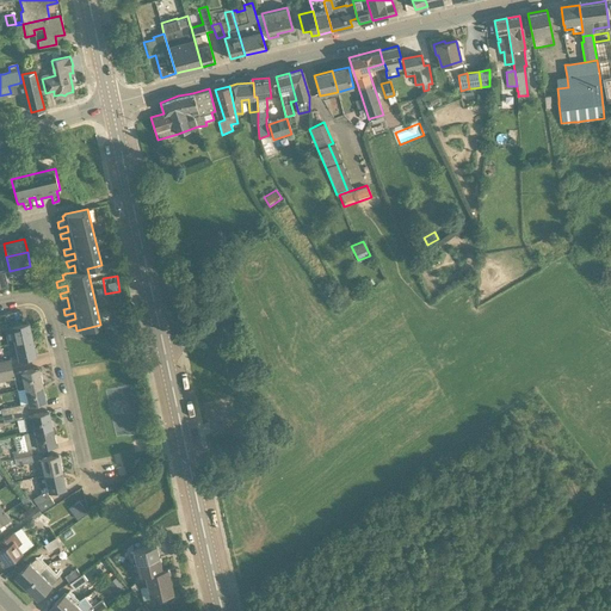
[(7,345),(32,339),(29,322),(4,328),(7,345)]
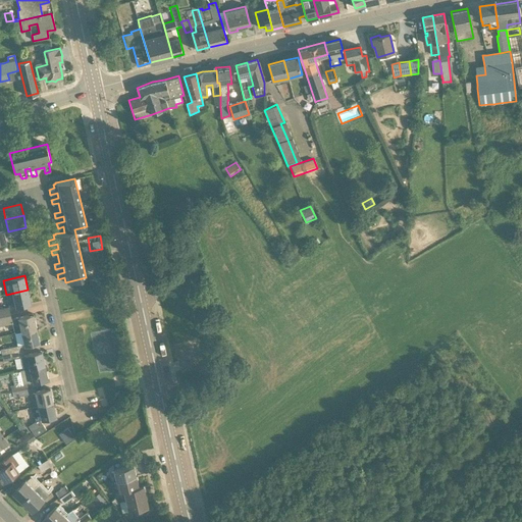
[(0,315),(10,313),(9,308),(10,308),(31,304),(28,290),(6,295),(8,306),(0,307),(0,315)]
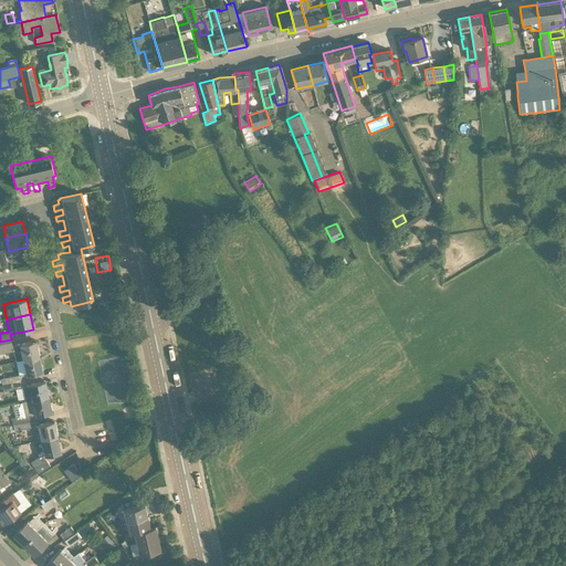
[(11,339),(0,342),(0,353),(13,350),(12,346),(11,339)]
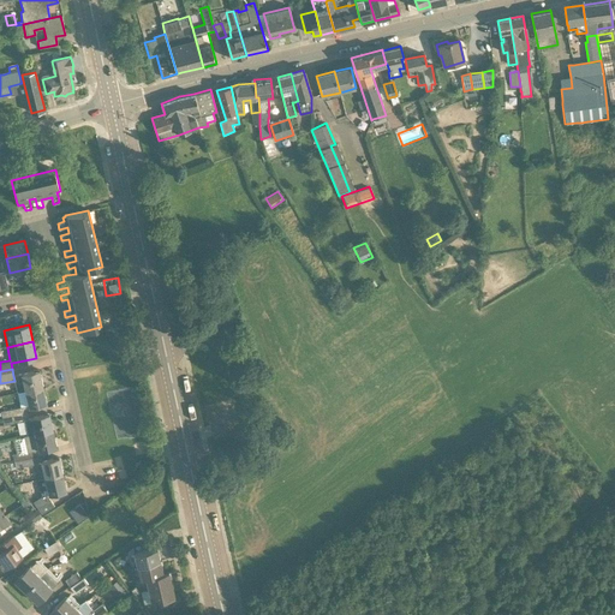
[(39,370),(21,374),(24,390),(42,387),(39,370)]
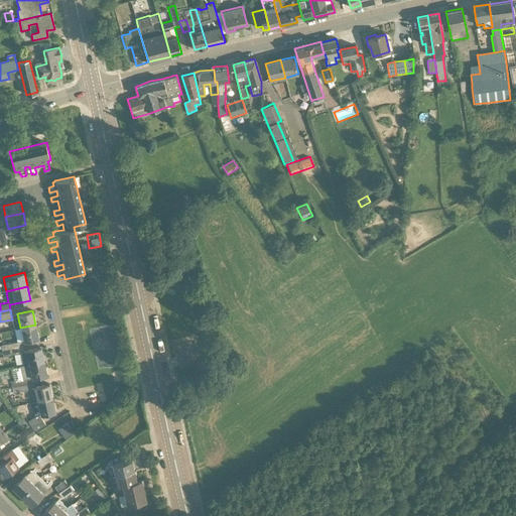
[(35,325),(20,328),(20,329),(22,341),(23,340),(24,342),(38,339),(35,325)]
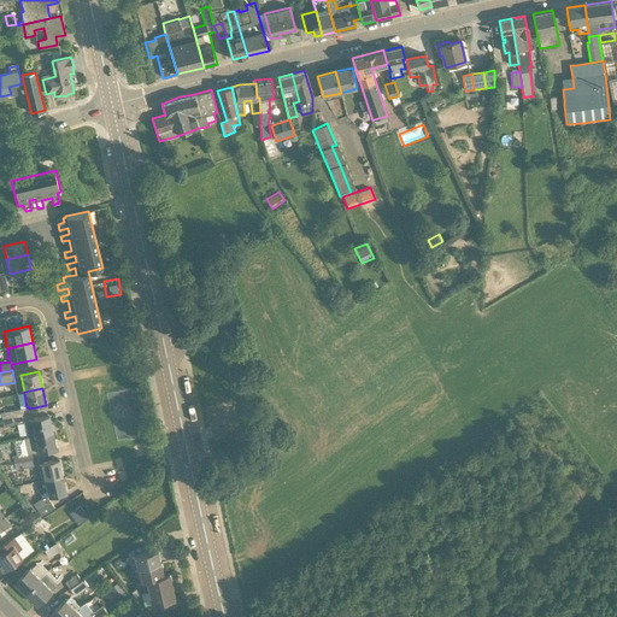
[(0,413),(1,419),(27,413),(25,407),(0,412),(0,413)]
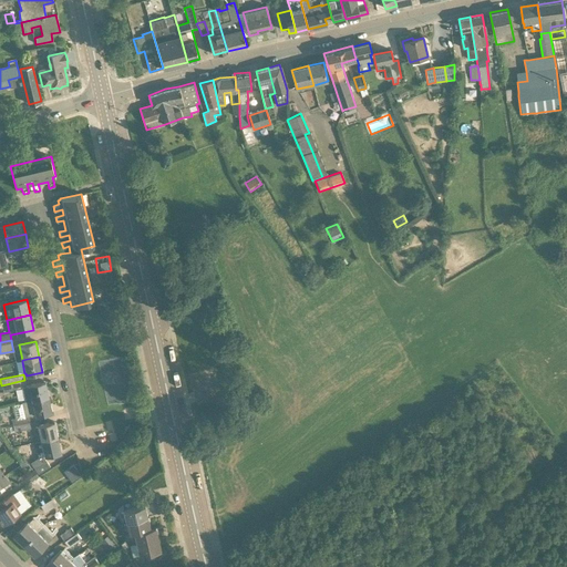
[(24,402),(49,397),(45,381),(28,385),(29,387),(26,387),(24,380),(1,385),(1,387),(0,387),(0,392),(2,392),(21,389),(24,402)]
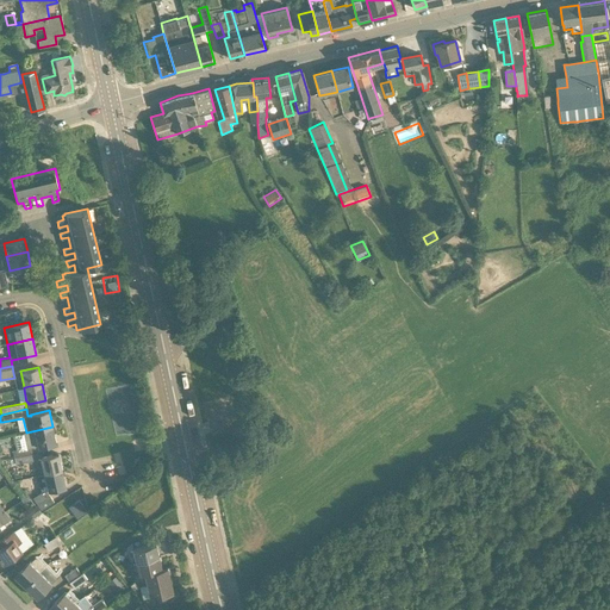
[(13,458),(36,453),(35,447),(37,446),(37,447),(56,443),(53,427),(26,433),(23,433),(26,448),(12,452),(13,458)]
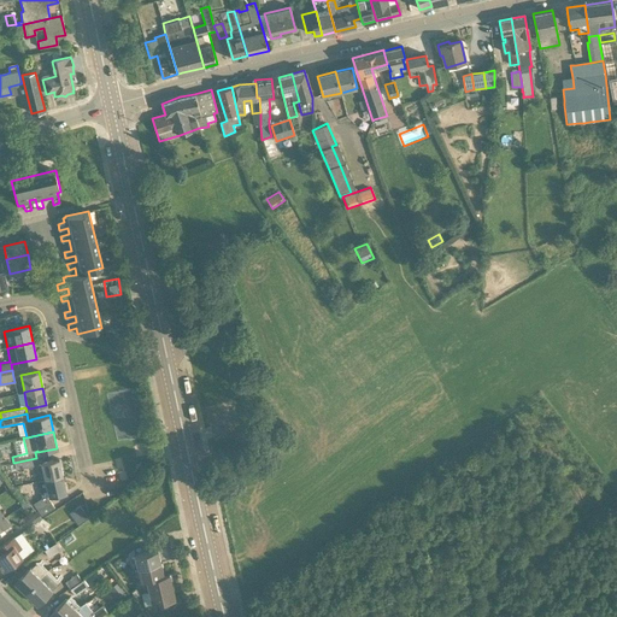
[(39,481),(40,481),(63,475),(59,458),(40,463),(41,465),(39,465),(37,465),(36,458),(13,463),(16,470),(35,466),(39,481)]
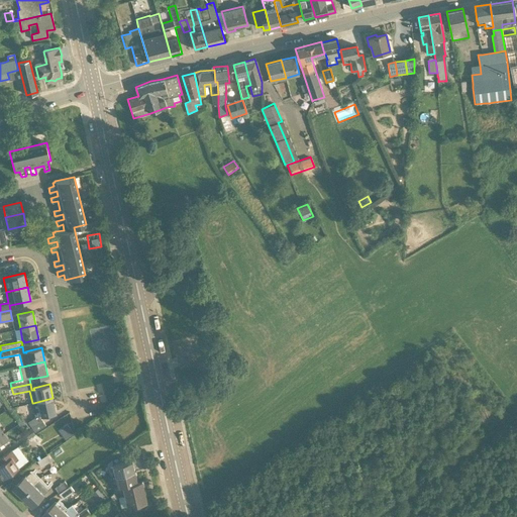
[(108,401),(105,391),(99,393),(101,402),(108,401)]
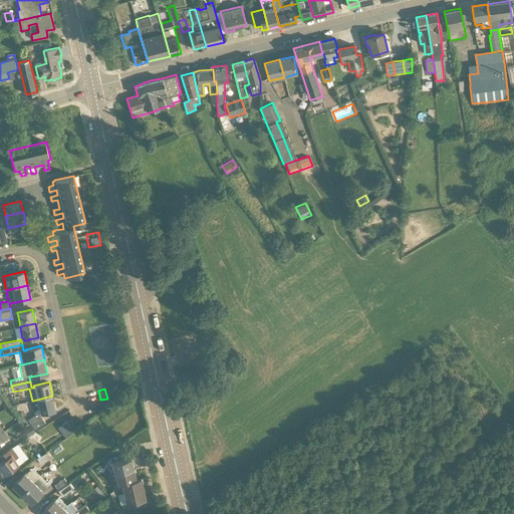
[(52,396),(33,401),(36,414),(27,420),(34,431),(44,424),(38,414),(55,410),(52,396)]
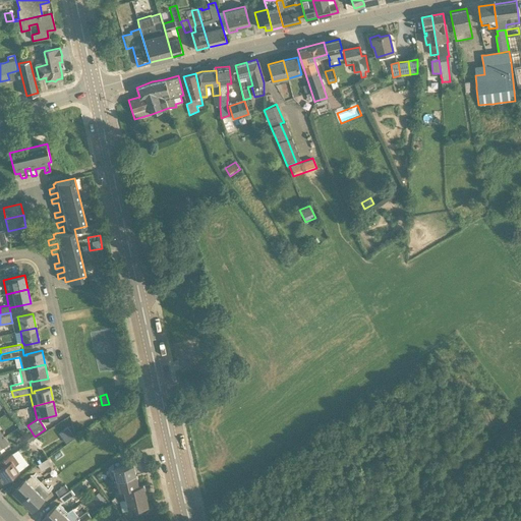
[(67,426),(59,432),(66,444),(75,438),(67,426)]
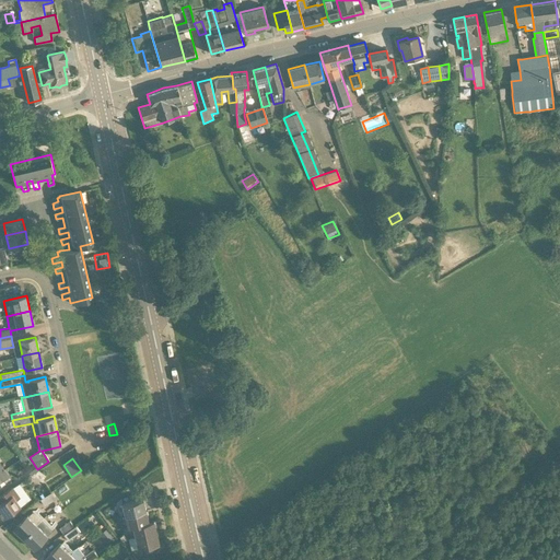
[(31,476),(38,470),(33,464),(26,469),(31,476)]
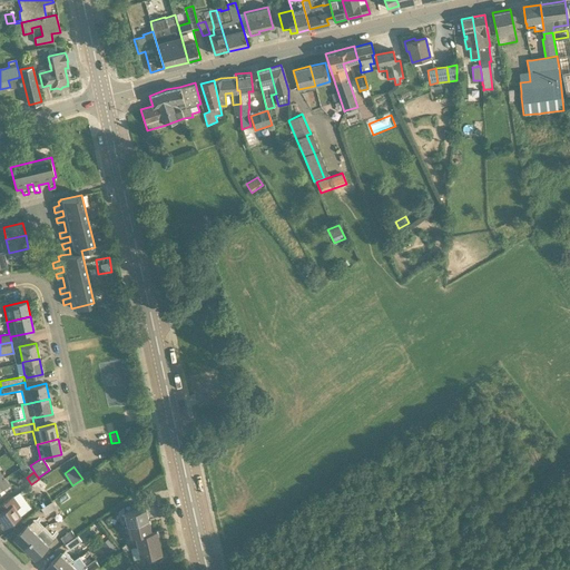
[(5,477),(0,480),(0,491),(10,485),(5,477)]
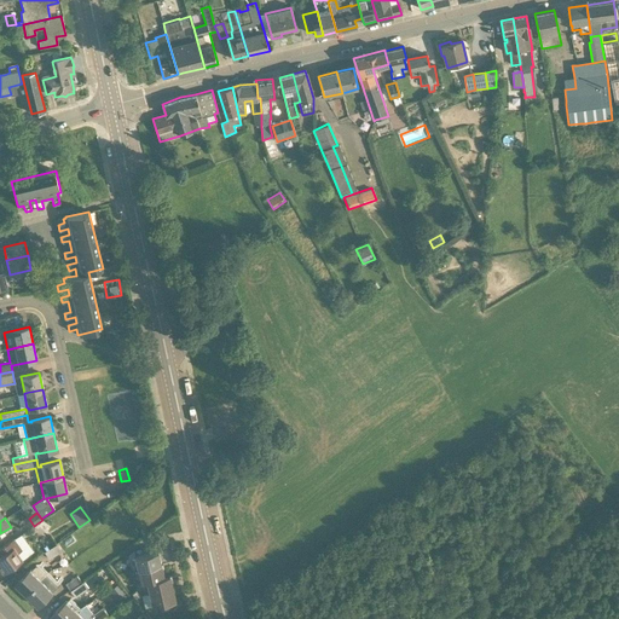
[(0,567),(4,573),(22,561),(18,554),(22,551),(13,539),(0,548),(0,567)]
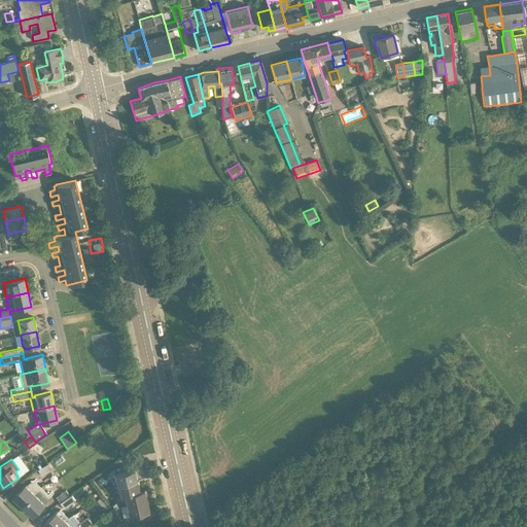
[(41,476),(51,469),(47,463),(37,470),(41,476)]
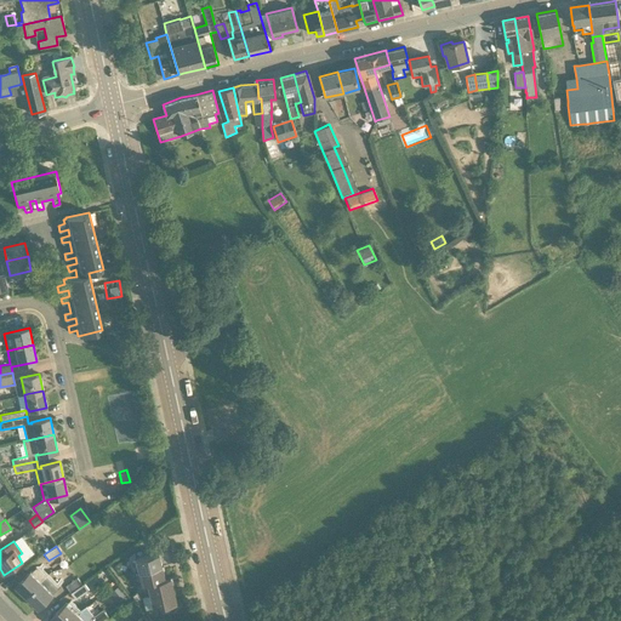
[(138,573),(161,568),(159,553),(136,558),(138,573)]
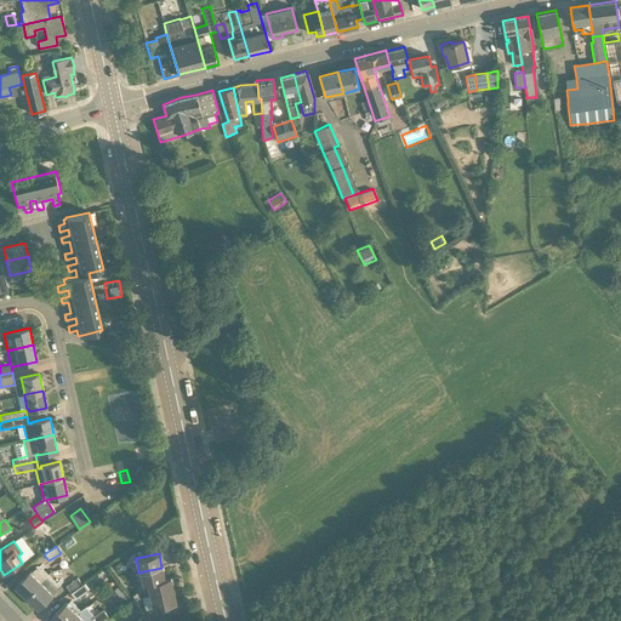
[(47,575),(41,569),(44,567),(41,564),(39,567),(35,567),(32,570),(32,569),(29,570),(13,586),(26,597),(47,575)]
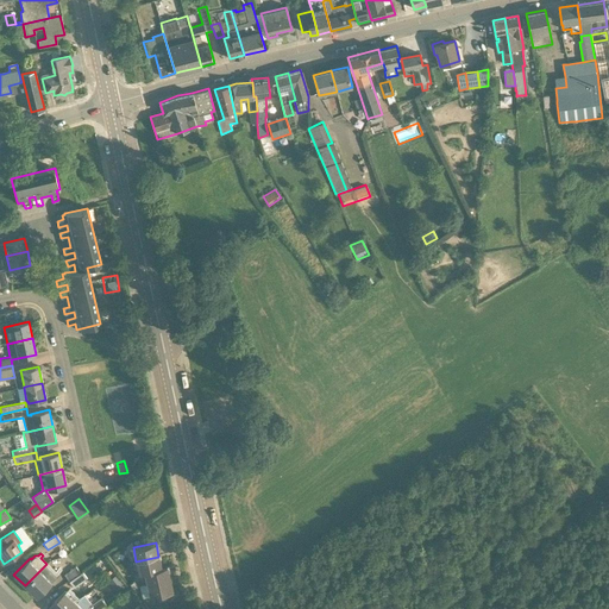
[(144,575),(168,570),(167,566),(161,567),(158,557),(136,562),(138,573),(143,572),(144,575)]
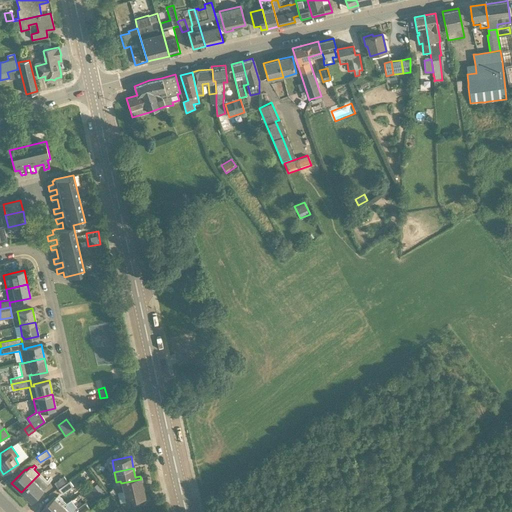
[(39,474),(21,492),(30,502),(43,489),(42,488),(52,479),(50,478),(46,481),(39,474)]
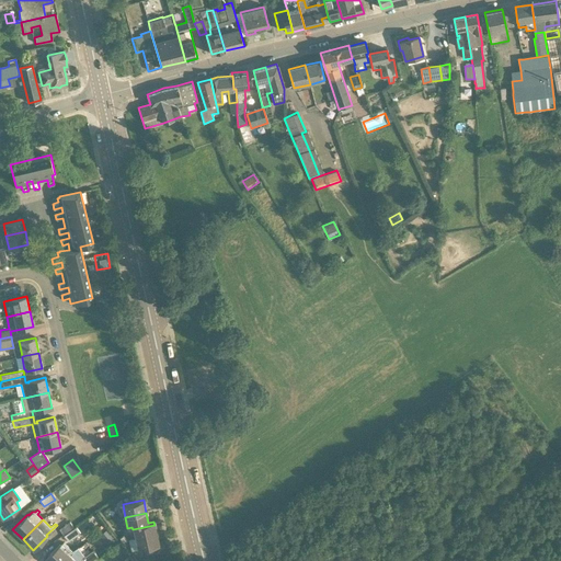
[(63,536),(73,528),(69,522),(58,529),(63,536)]
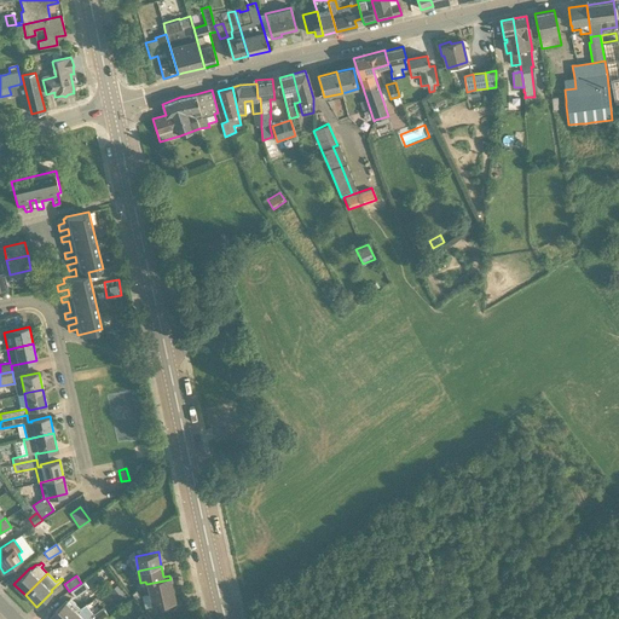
[(146,600),(173,594),(171,579),(146,584),(149,594),(142,595),(143,600),(146,600)]
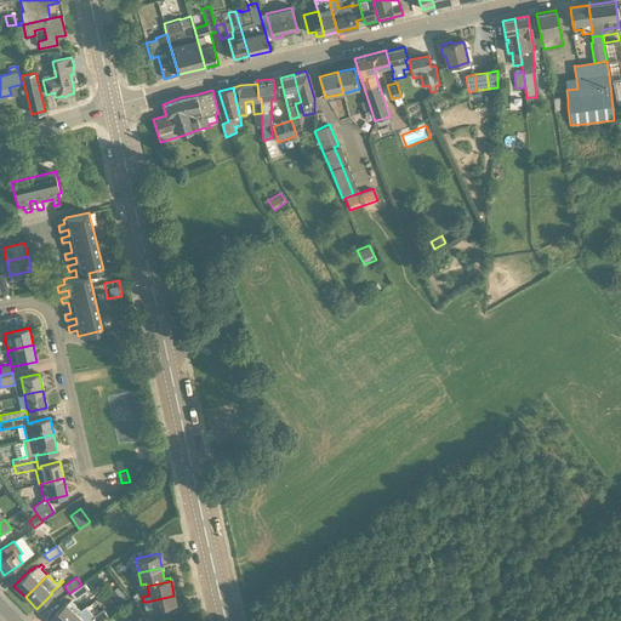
[(81,585),(69,593),(75,600),(89,591),(84,584),(81,585)]
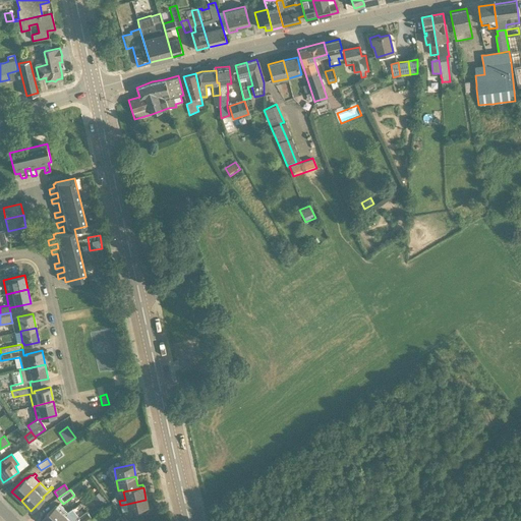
[(101,508),(108,503),(105,499),(99,504),(101,508)]
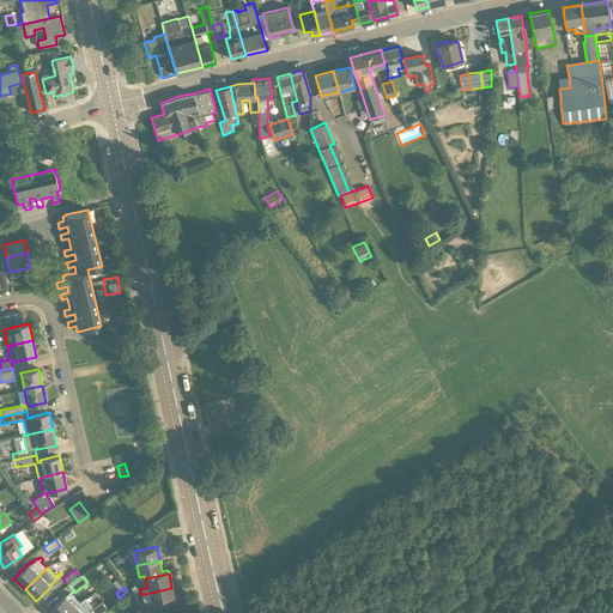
[(145,594),(141,594),(144,602),(151,601),(152,607),(171,604),(169,598),(174,596),(171,588),(145,594)]
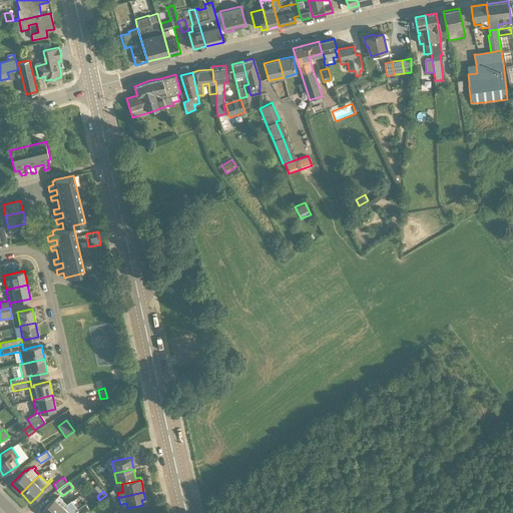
[(56,512),(63,506),(66,504),(58,497),(55,499),(54,498),(39,512),(40,512),(56,512)]
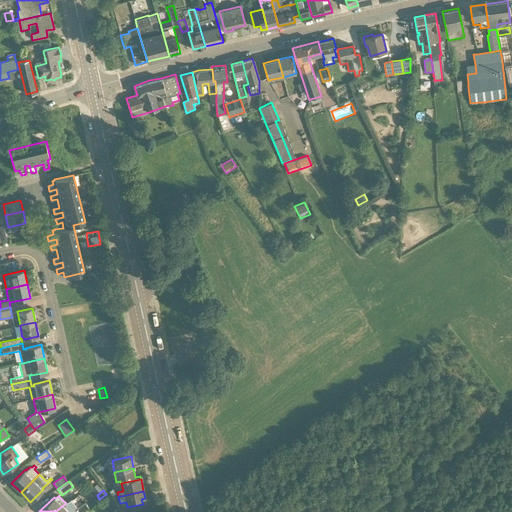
[(73,511),(83,511),(88,507),(83,502),(77,507),(71,500),(66,503),(63,505),(56,511),(72,511),(73,511)]
